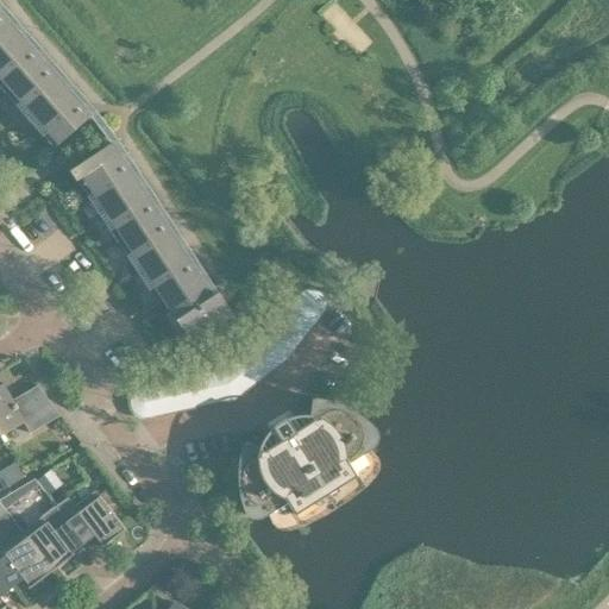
[(90,117),(0,13),(0,89),(52,149),(90,117)]
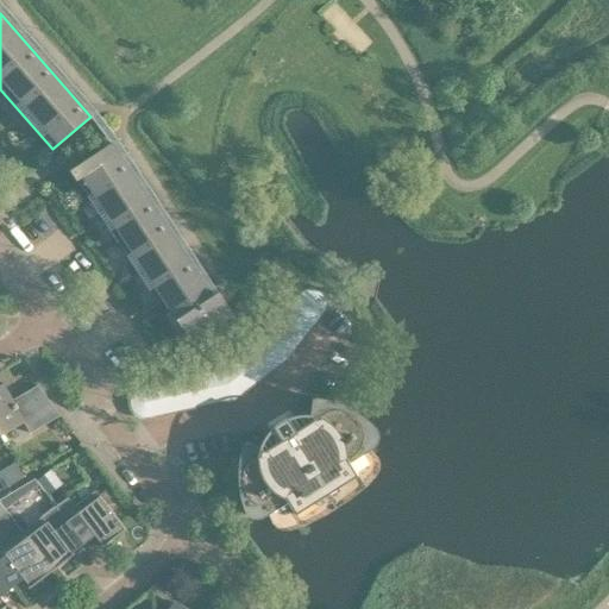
[(211,296),(199,277),(111,143),(69,170),(75,181),(81,176),(83,179),(77,183),(157,305),(163,300),(190,344),(232,315),(217,293),(211,296)]
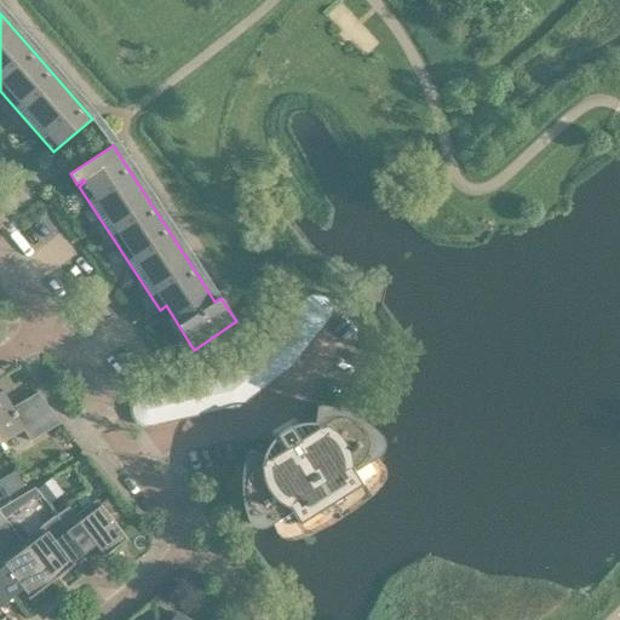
[(303,300),(315,310),(325,298),(321,296),(319,294),(317,294),(314,294),(310,296),(309,296),(305,297),(303,299),(303,300)]
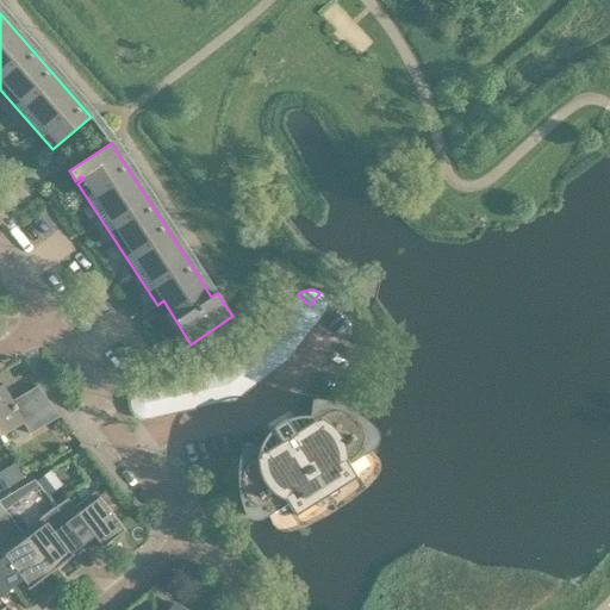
[(319,293),(310,305),(322,315),(324,312),(324,311),(325,309),(325,306),(325,304),(325,303),(324,300),(324,299),(323,297),(322,296),(321,294),(319,293)]
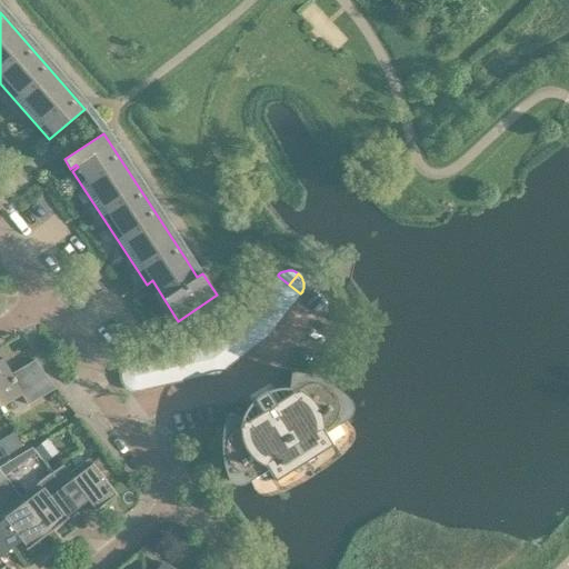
[(270,286),(290,301),(292,303),(300,293),(289,285),(278,276),(270,286)]
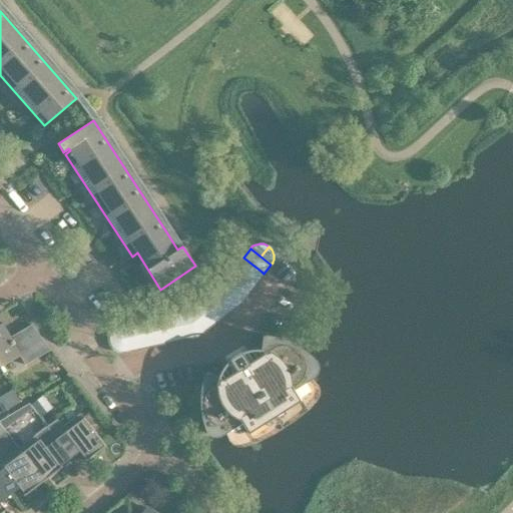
[(264,274),(262,272),(243,258),(235,267),(257,283),(264,274)]
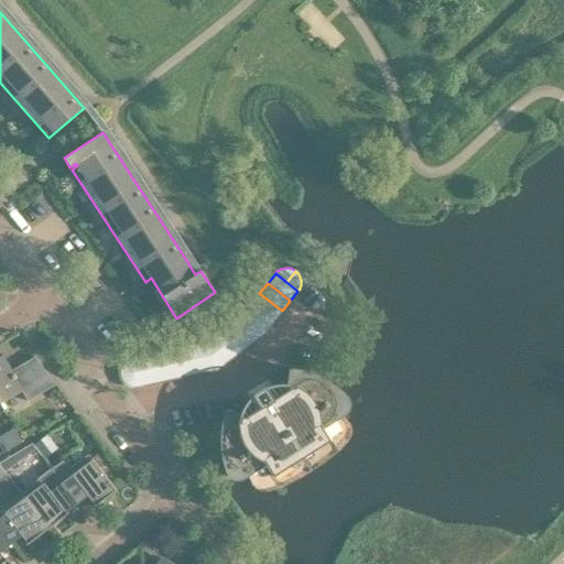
[(274,321),(282,311),(259,293),(251,303),(274,321)]
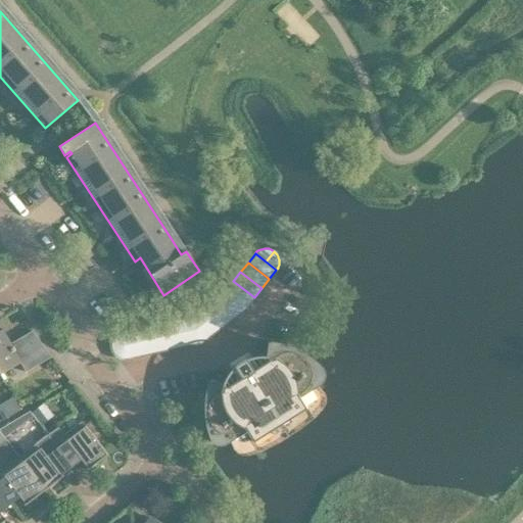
[(247,306),(254,297),(233,281),(226,290),(247,306)]
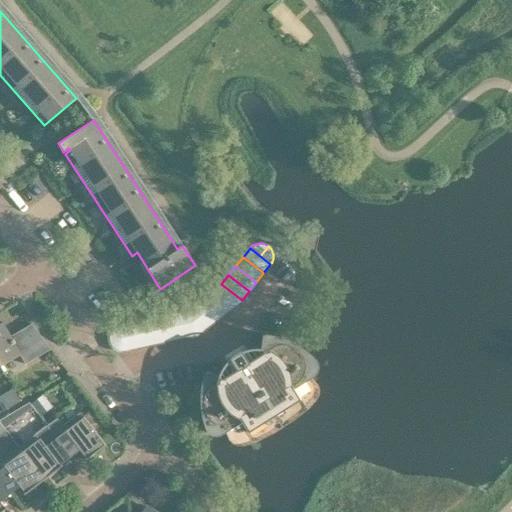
[(240,303),(242,300),(221,284),(212,290),(228,311),(240,303)]
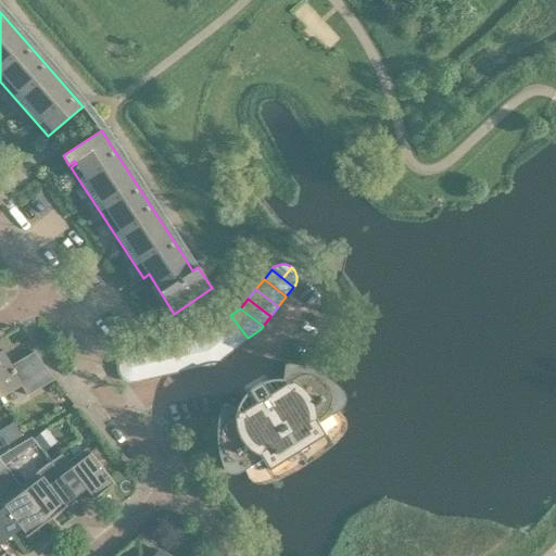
[(230,315),(220,323),(238,345),(248,338),(230,315)]
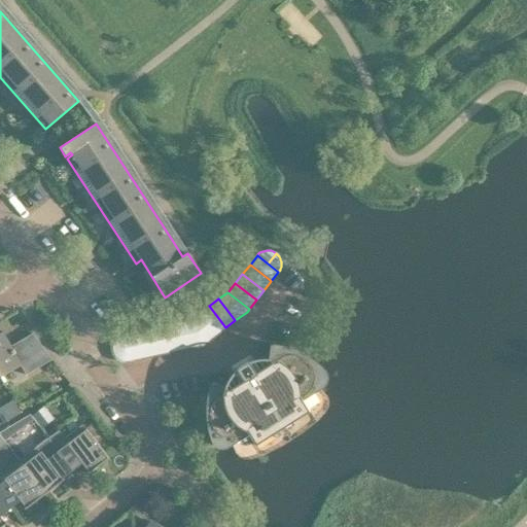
[(216,335),(225,327),(209,306),(200,313),(216,335)]
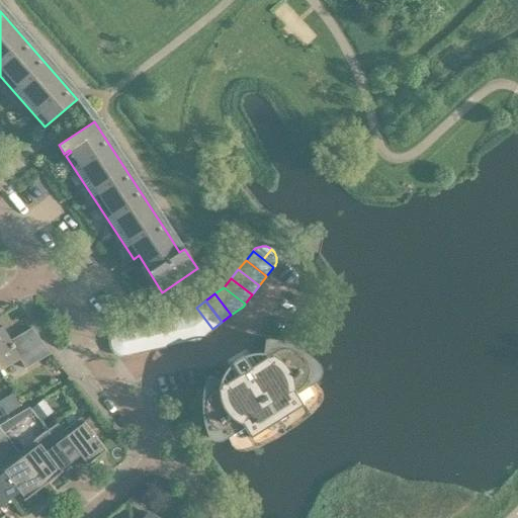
[(198,340),(212,329),(196,308),(187,315),(193,341),(198,340)]
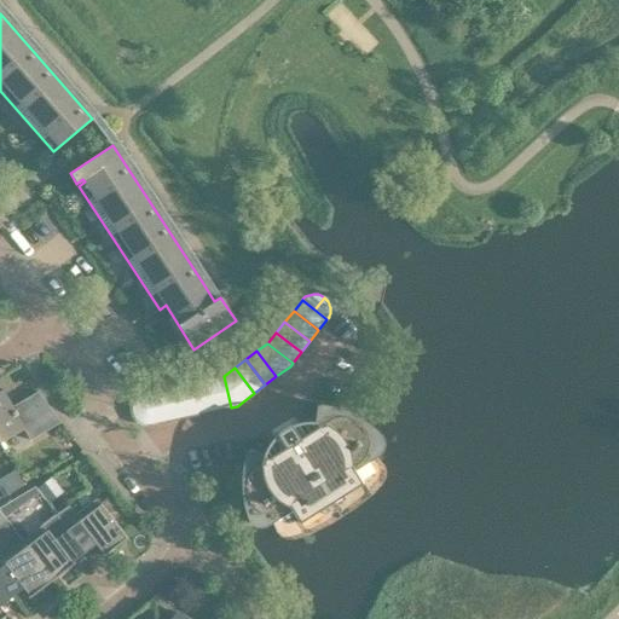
[(223,376),(210,380),(218,410),(231,408),(224,376),(223,376)]
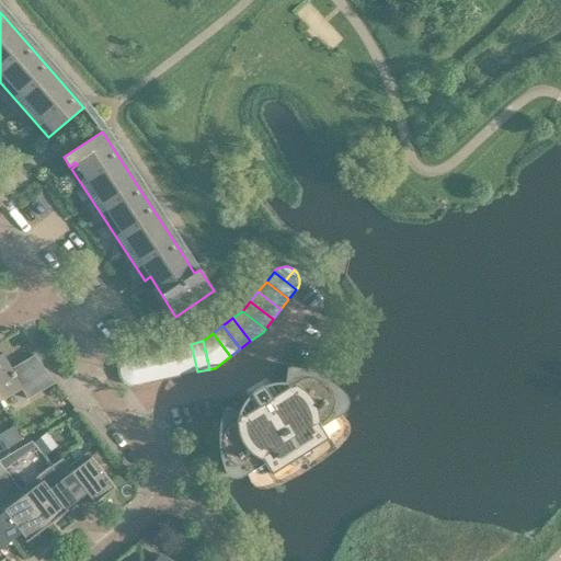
[(184,375),(197,371),(191,344),(179,346),(184,375)]
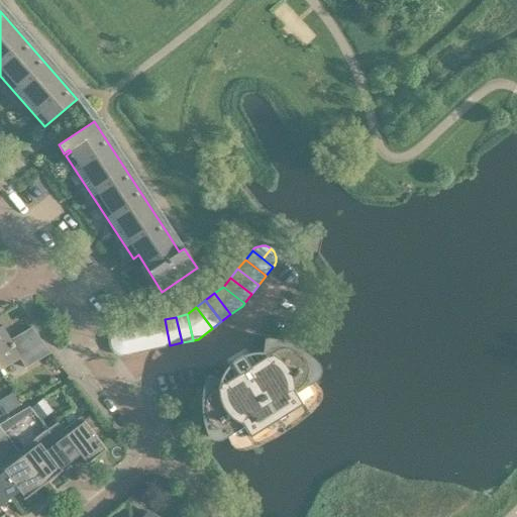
[(165,319),(153,322),(159,347),(170,345),(165,319)]
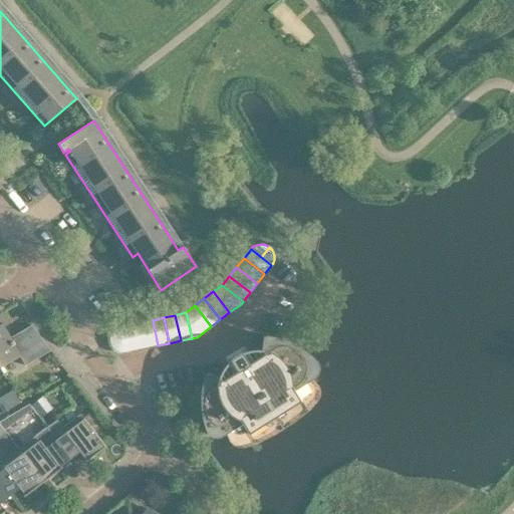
[(153,320),(142,322),(147,348),(158,345),(153,320)]
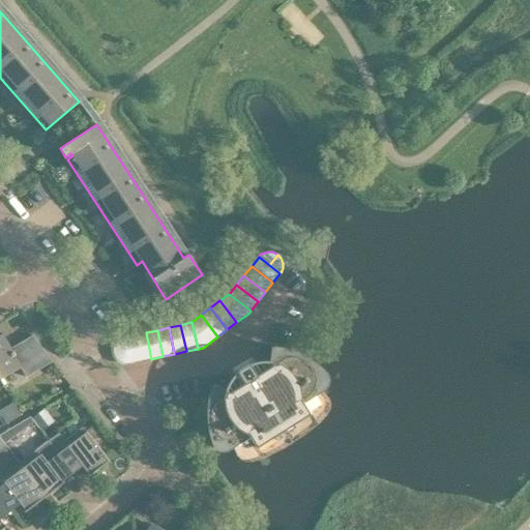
[(140,361),(151,359),(146,332),(134,334),(140,361)]
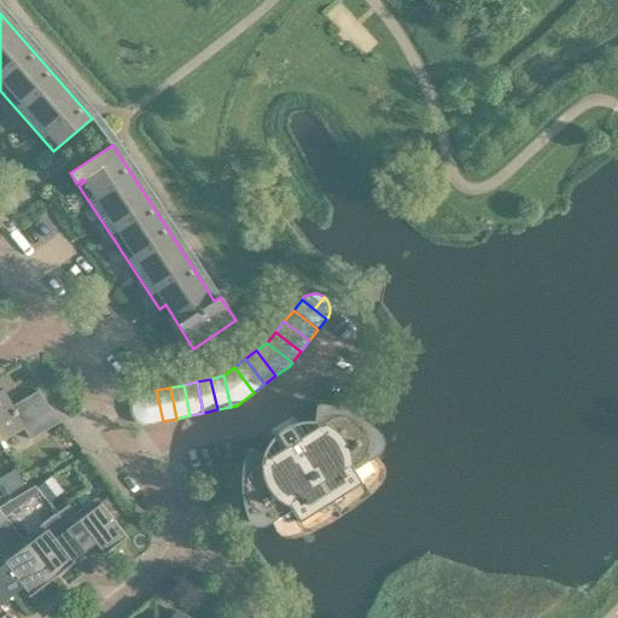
[(0,441),(22,429),(29,441),(42,432),(23,400),(12,407),(3,390),(0,390),(0,441)]
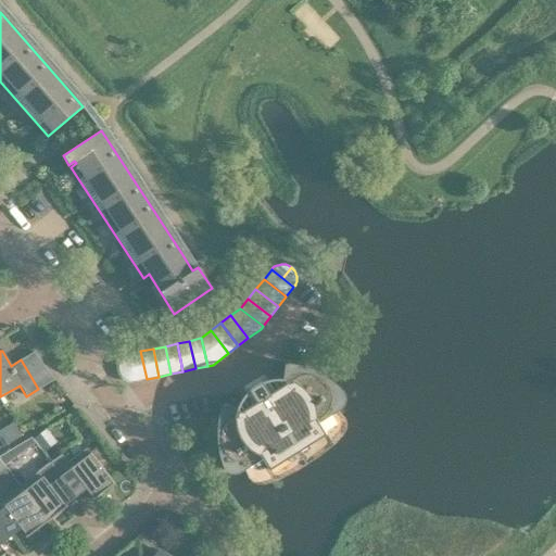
[(128,354),(131,368),(135,382),(147,379),(140,351),(128,354)]
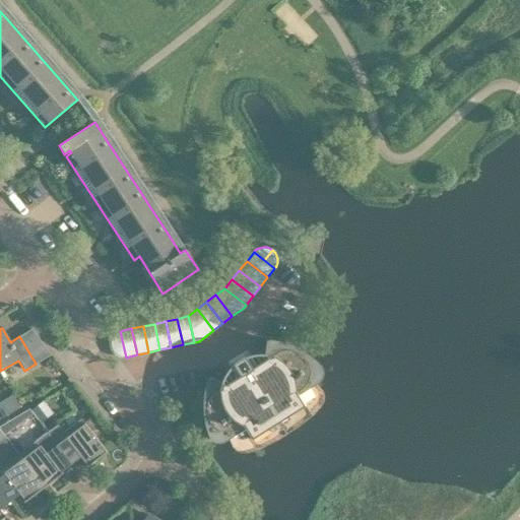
[(110,346),(110,347),(123,344),(120,331),(118,332),(115,333),(114,334),(112,336),(111,338),(110,340),(110,341),(110,342),(109,344),(110,346)]
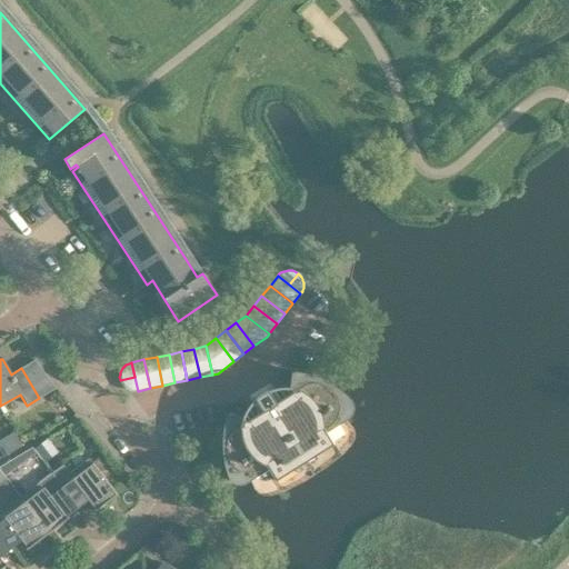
[(347,417),(349,415),(350,412),(350,411),(351,409),(351,407),(350,405),(350,402),(349,401),(348,400),(342,395),(336,390),(329,386),(322,381),(312,378),(302,376),(292,373),(290,388),(288,388),(288,389),(297,391),(296,397),(278,408),(267,391),(255,399),(267,418),(262,420),(261,418),(248,427),(242,426),(243,417),(242,417),(242,419),(228,413),(226,423),(223,432),(223,441),(223,448),(223,453),(225,459),(226,466),(228,472),(228,476),(229,477),(230,479),(232,480),(233,481),(237,482),(239,482),(240,482),(243,482),(246,481),(267,468),(275,481),(293,469),(290,465),(311,450),(315,456),(332,445),(325,431),(346,418),(347,417)]
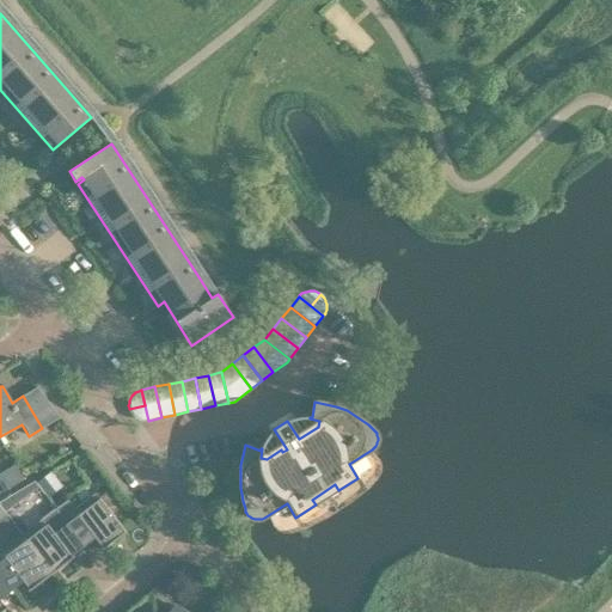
[(148,421),(145,405),(129,409),(129,410),(129,411),(132,414),(133,416),(135,418),(138,420),(139,420),(142,421),(145,421),(147,421),(148,421)]
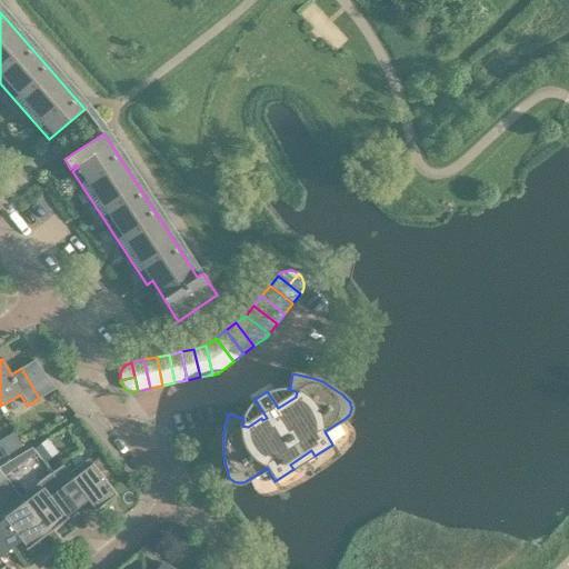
[(42,442),(32,450),(40,460),(43,463),(53,456),(42,442)]
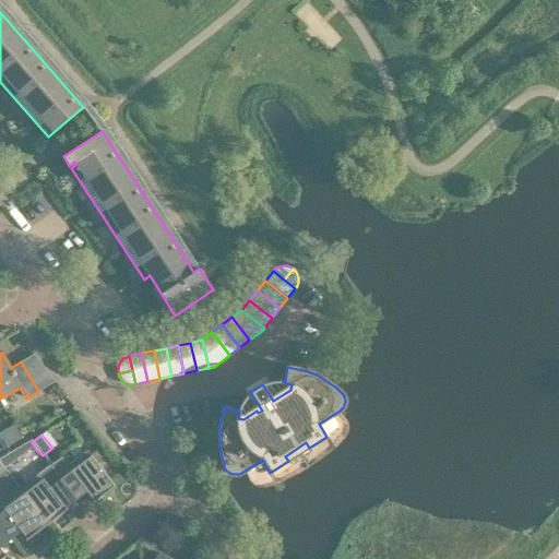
[(73,498),(84,489),(94,501),(114,487),(102,471),(109,465),(98,450),(91,455),(86,451),(68,465),(61,456),(49,465),(67,488),(66,488),(73,498)]
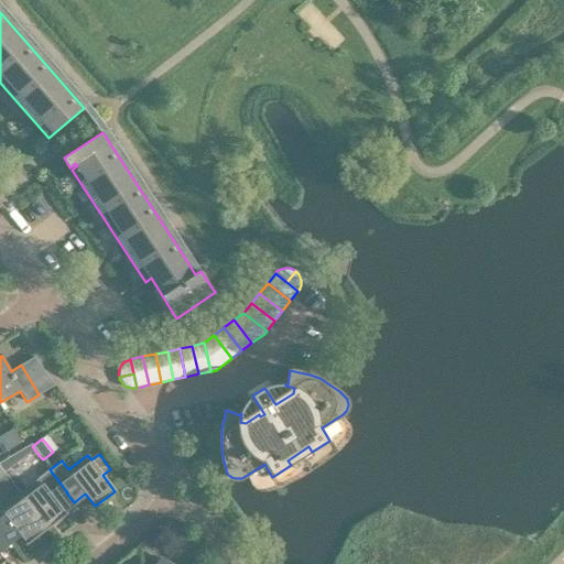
[(0,464),(0,466),(8,476),(14,472),(6,461),(0,464)]
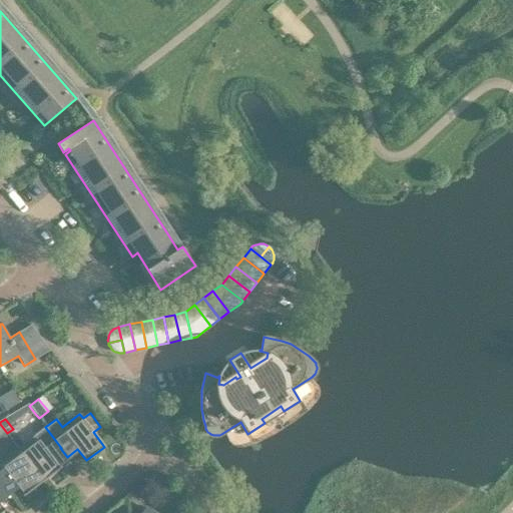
[(61,448),(45,427),(17,449),(42,481),(60,468),(58,464),(67,457),(60,448),(61,448)]
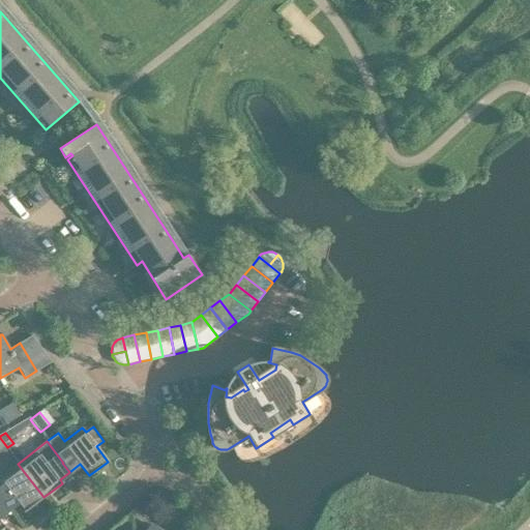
[(0,499),(7,509),(18,501),(25,511),(43,497),(18,464),(0,476),(0,499)]
